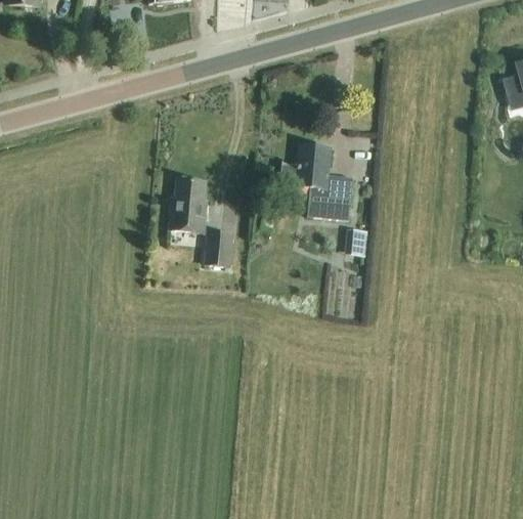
[(299,144),(297,165),(282,163),(284,160),(281,160),(279,185),(281,185),(281,183),(310,185),(308,215),(349,219),(353,176),(329,174),(331,147),(299,144)]
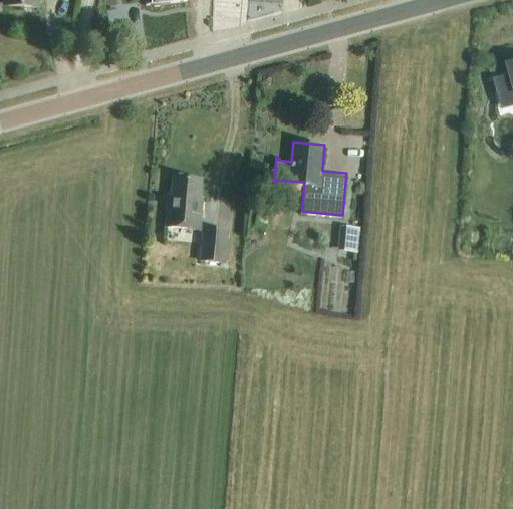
[(166,224),(200,227),(203,195),(200,195),(202,177),(174,174),(172,193),(169,192),(166,224)]
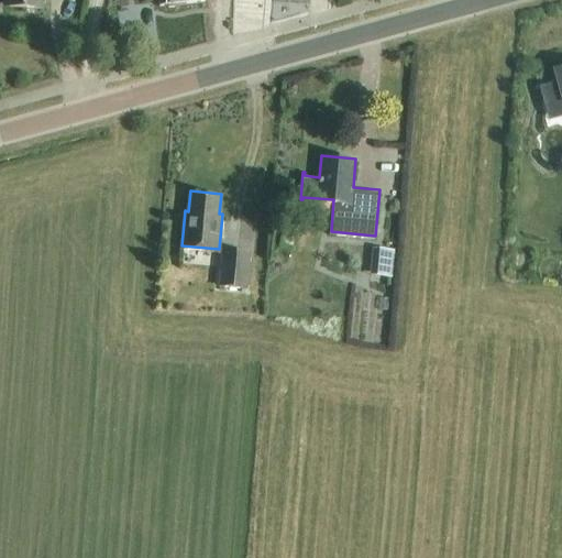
[(395,247),(372,244),(370,272),(393,274),(395,247)]
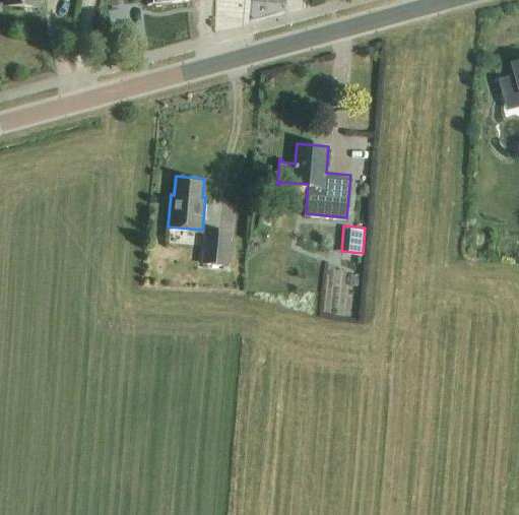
[(201,262),(229,265),(232,231),(204,229),(201,262)]
